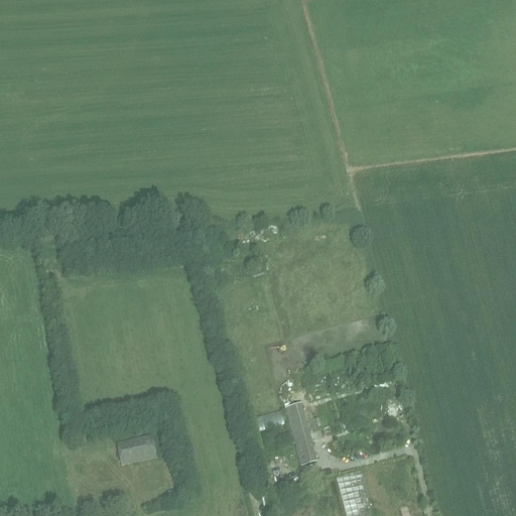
[(301,405),(285,409),(293,438),(308,434),(301,405)]
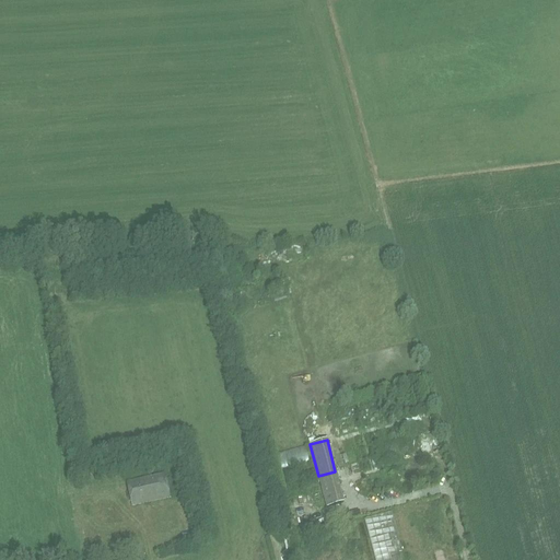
[(282,465),(308,456),(305,446),(279,455),(282,465)]
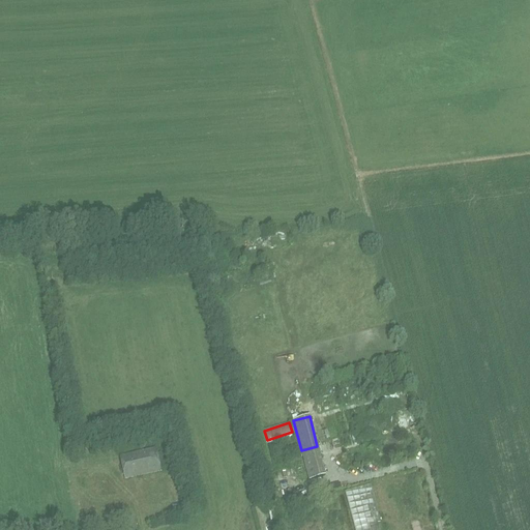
[(159,472),(155,449),(154,444),(133,449),(134,453),(120,457),(124,479),(159,472)]
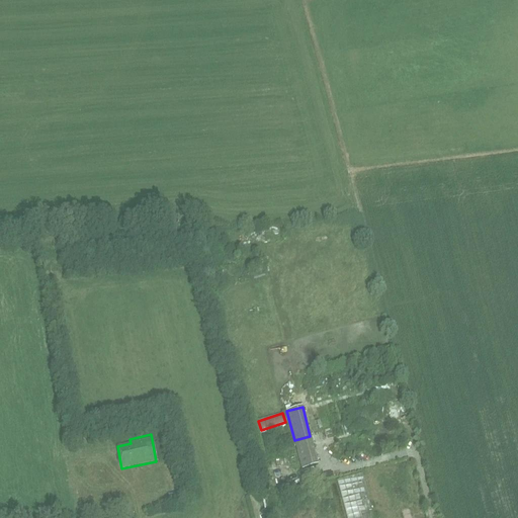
[(315,453),(298,457),(301,469),(318,465),(315,453)]
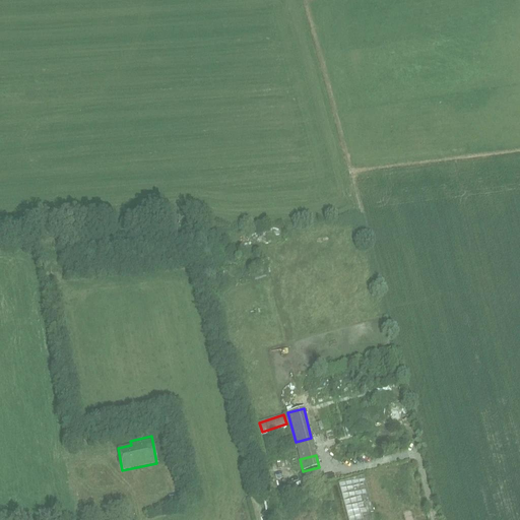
[(82,475),(88,472),(84,463),(77,467),(82,475)]
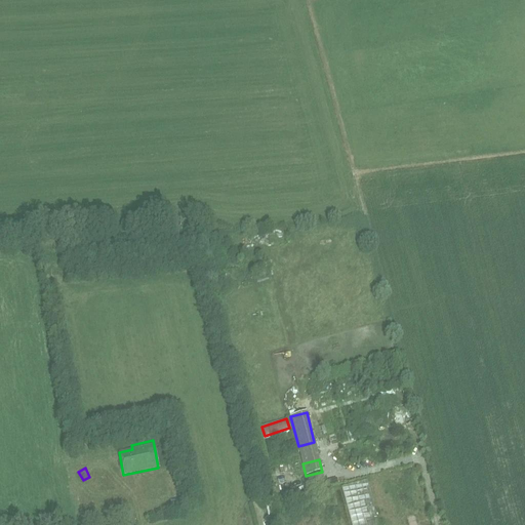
[(378,524),(367,481),(341,488),(351,524),(378,524)]
